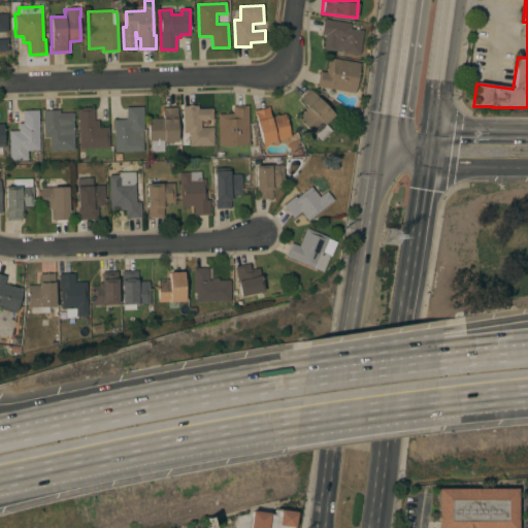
[(0,13),(7,13),(7,32),(0,32),(0,39),(8,39),(8,51),(0,51),(0,13)]
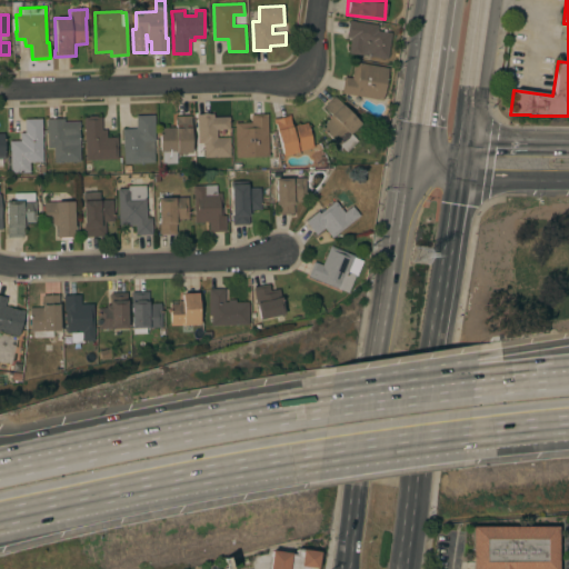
[(387,59),(348,53),(350,38),(347,38),(349,21),(378,26),(377,31),(391,33),(387,59)]
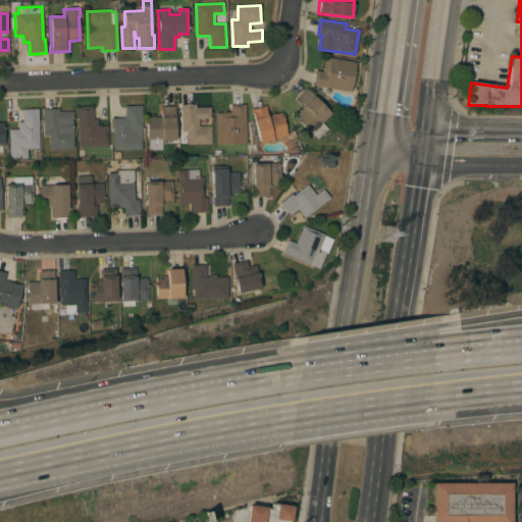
[(313,86),(315,70),(322,72),(323,66),(322,66),(324,59),(324,60),(325,57),(356,62),(351,92),(313,86)]
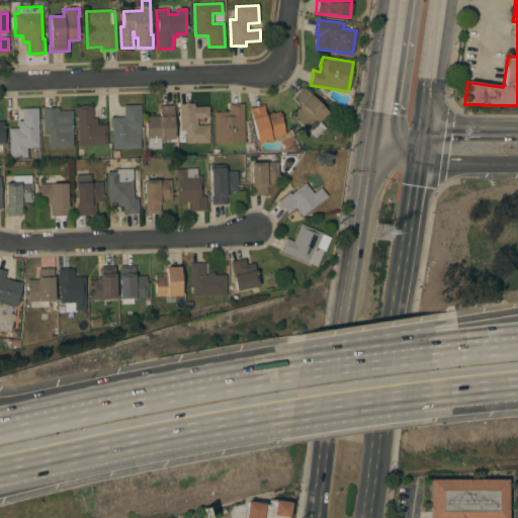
[(328,112),(319,122),(325,128),(316,139),(309,132),(308,133),(291,116),(299,108),(298,107),(301,105),(294,98),(304,88),(328,112)]
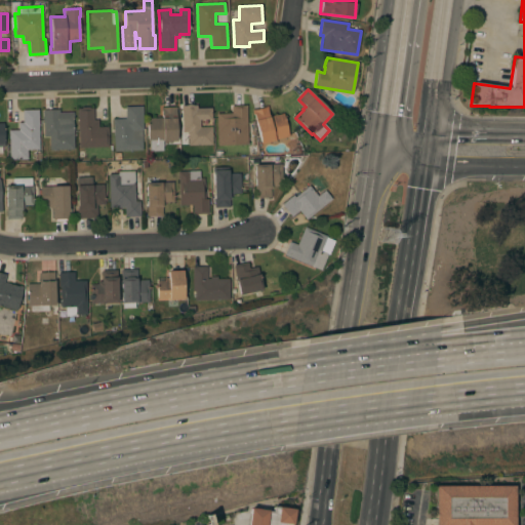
[(212,145),(188,146),(188,132),(183,132),(182,112),(180,106),(197,106),(197,109),(211,108),(211,113),(211,119),(199,120),(200,127),(211,127),(212,145)]
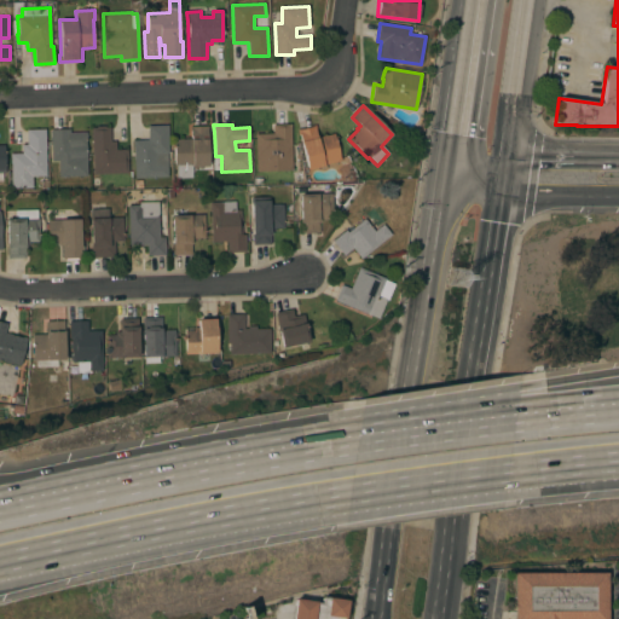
[(291,171),(256,172),(255,134),(273,133),(272,125),(290,125),(291,171)]
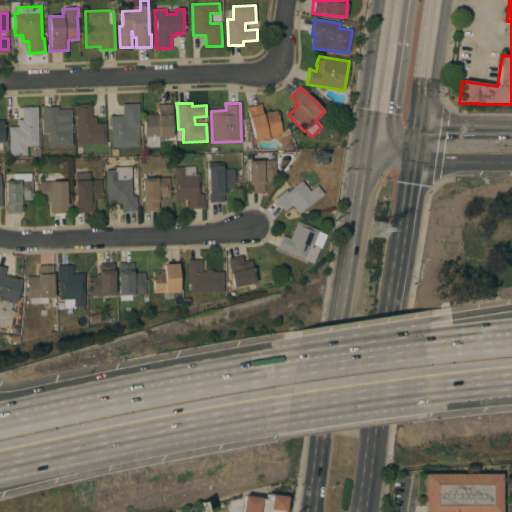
[(110,122),(109,116),(122,116),(122,104),(138,104),(139,127),(138,127),(139,146),(111,147),(110,122)]
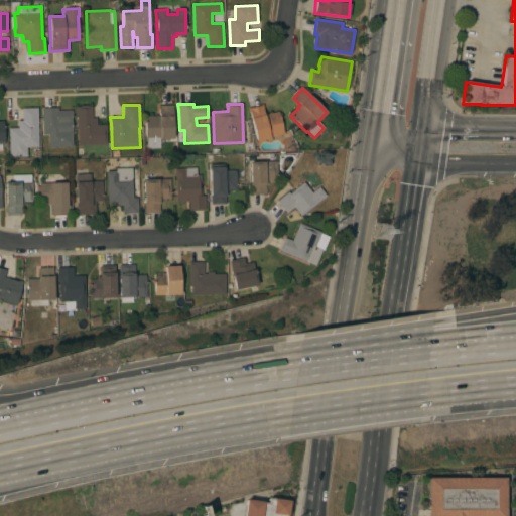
[(249,112),(249,113),(247,108),(263,105),(264,109),(263,109),(264,115),(278,111),(283,134),(269,137),(270,138),(256,141),(249,112)]
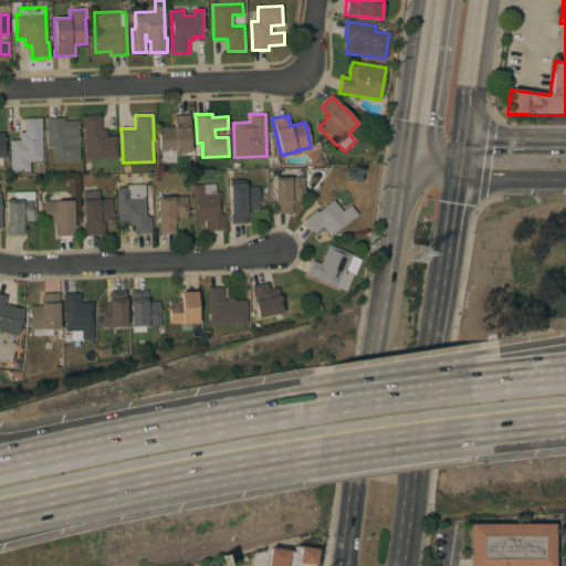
[(85,159),(84,126),(83,126),(83,117),(87,117),(87,116),(95,116),(100,116),(101,129),(105,129),(106,137),(116,137),(117,158),(85,159)]
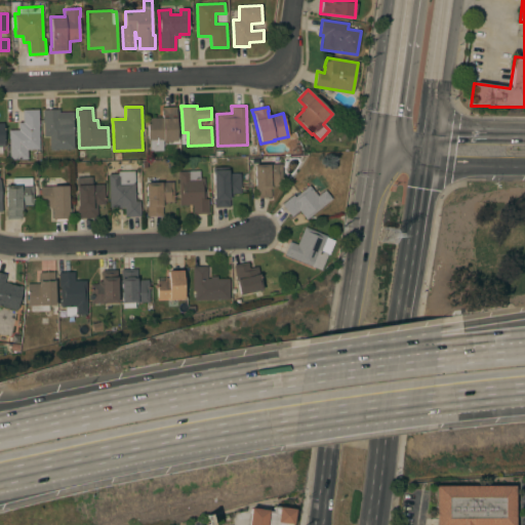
[(163,142),(163,151),(148,151),(147,119),(162,118),(161,111),(160,111),(160,108),(176,108),(176,111),(175,111),(176,142),(163,142)]
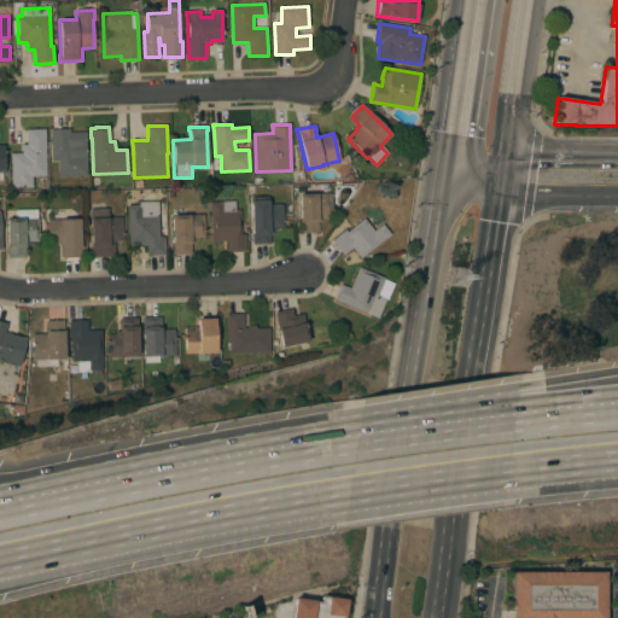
[(27,130),(45,129),(45,139),(46,175),(31,176),(31,187),(12,188),(11,163),(10,163),(10,153),(22,153),(22,145),(27,145),(27,130)]
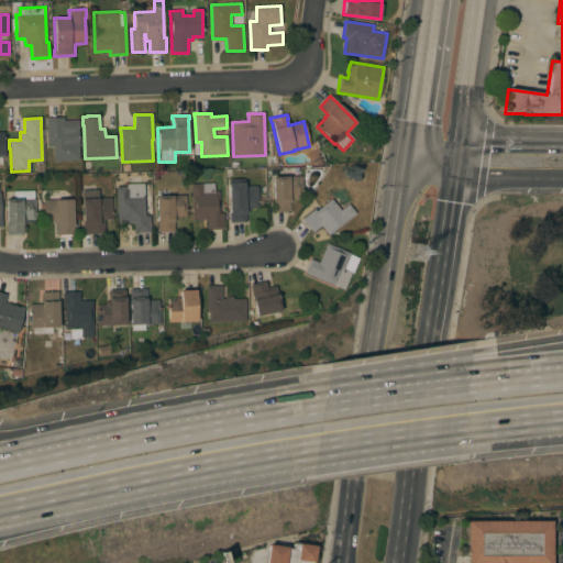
[(78,121),(78,127),(77,127),(79,159),(54,161),(53,146),(47,146),(45,119),(63,118),(63,121),(78,121)]
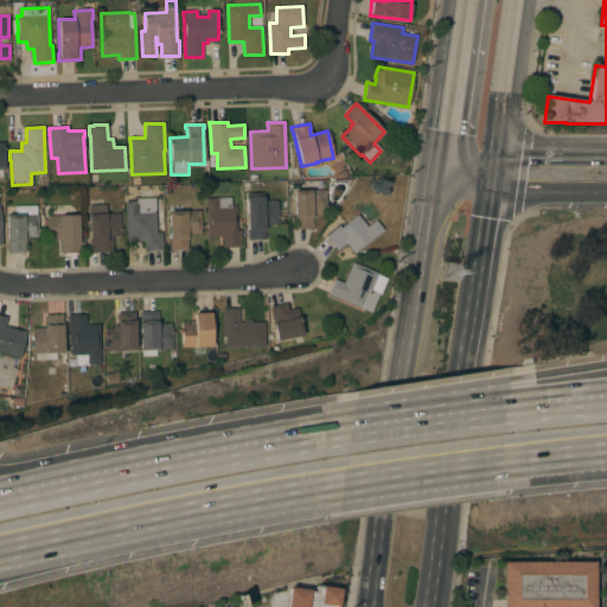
[(326,216),(312,216),(313,229),(294,229),(293,191),(325,190),(326,216)]
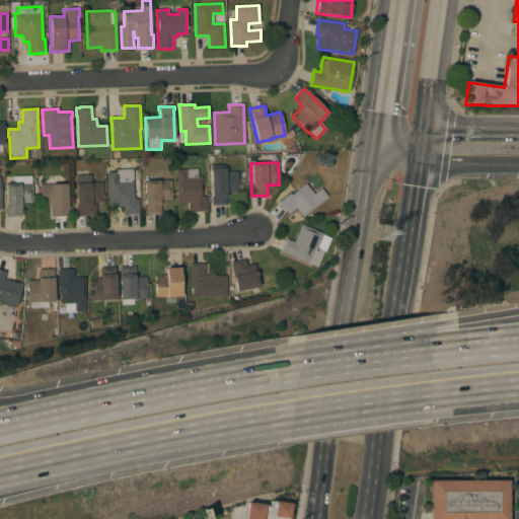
[(210,165),(225,165),(225,172),(237,171),(237,191),(230,192),(230,194),(226,195),(226,205),(212,205),(210,165)]
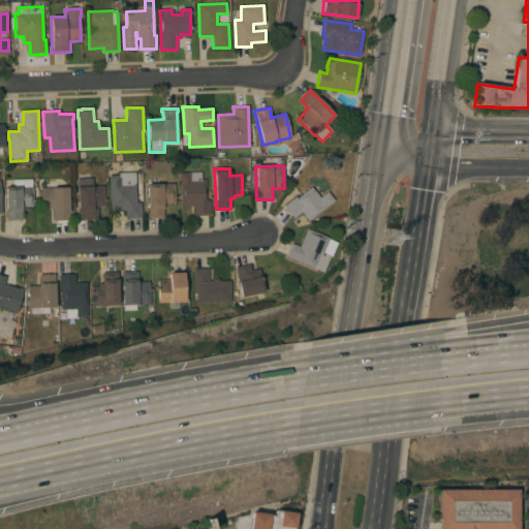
[(109,176),(118,175),(118,173),(134,172),(135,203),(141,203),(141,218),(125,219),(125,209),(110,210),(109,176)]
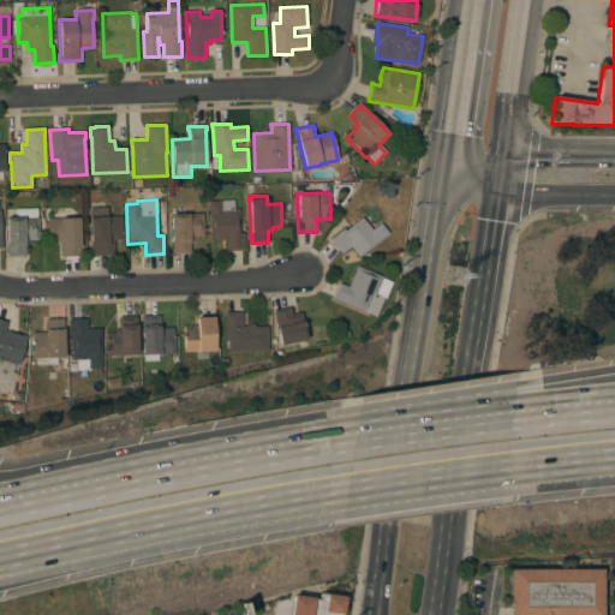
[(208,201),(233,201),(233,209),(239,209),(239,233),(243,233),(244,250),(226,251),(225,240),(210,240),(208,201)]
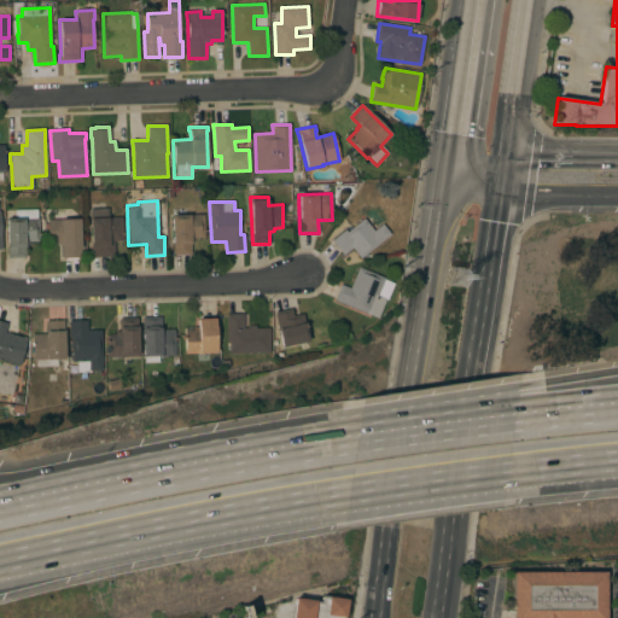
[(36,209),(36,216),(38,216),(39,242),(29,242),(29,245),(24,245),(25,257),(7,258),(6,219),(15,219),(15,210),(36,209)]
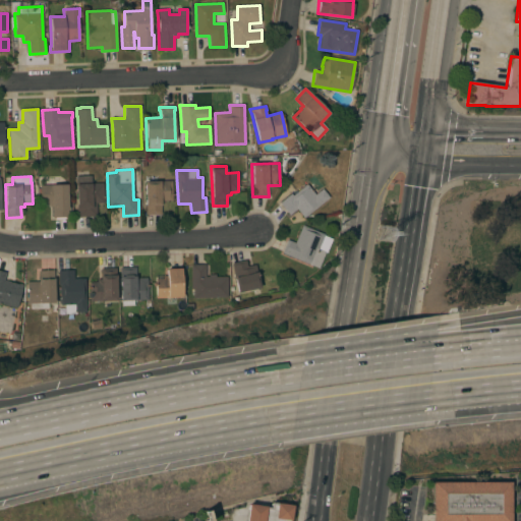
[(67,217),(52,218),(52,207),(49,207),(49,205),(40,205),(40,194),(38,194),(38,188),(40,188),(40,185),(41,185),(41,177),(60,176),(60,184),(66,184),(67,217)]
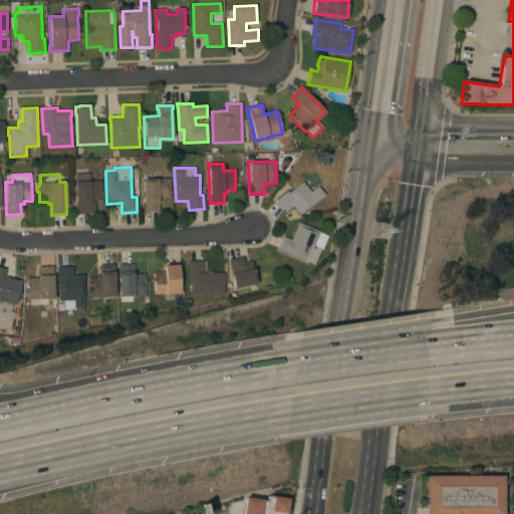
[(101,200),(94,201),(94,214),(75,214),(75,205),(74,182),(74,174),(89,174),(89,181),(101,181),(101,200)]
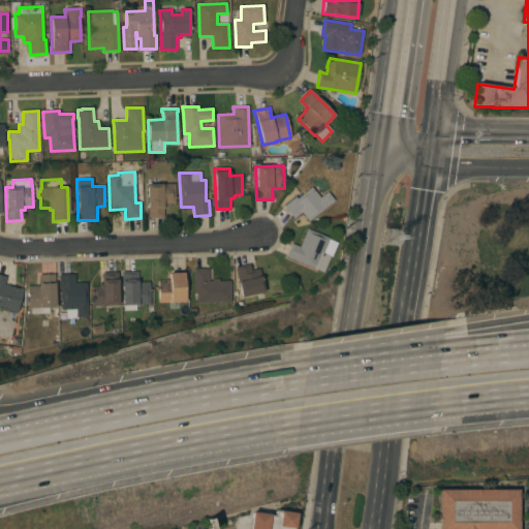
[(175,183),(175,204),(166,204),(166,207),(163,207),(163,217),(148,218),(147,185),(175,183)]
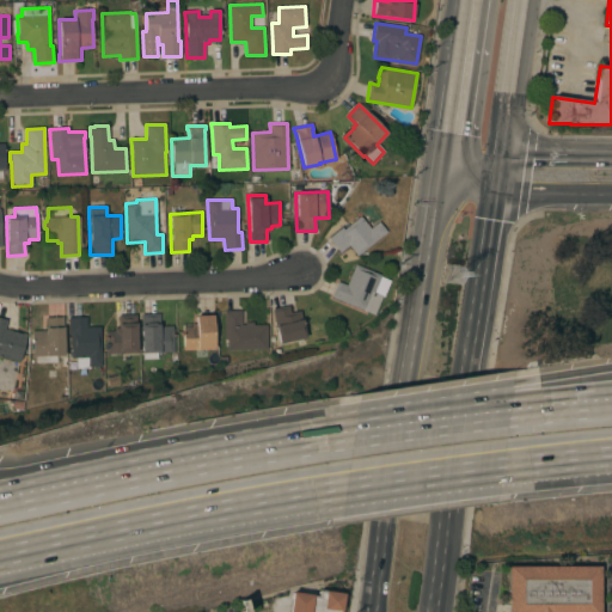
[(356,256),(348,245),(340,252),(328,238),(342,227),(343,230),(360,216),(369,228),(378,222),(386,232),(356,256)]
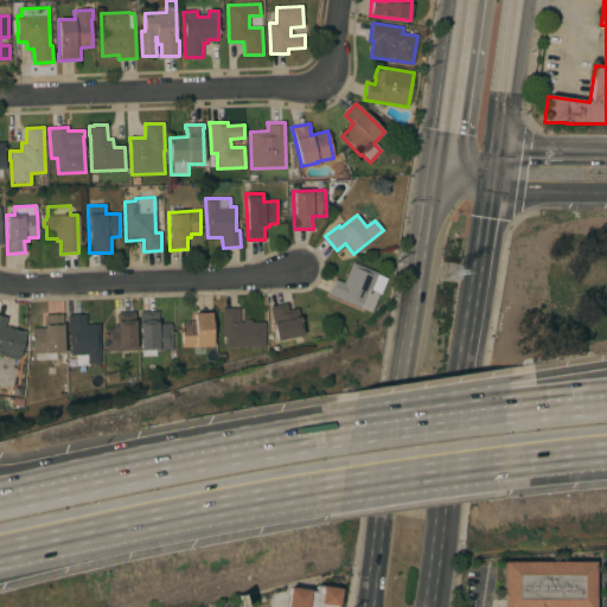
[(378,273),(372,286),(382,289),(379,295),(378,294),(371,313),(328,295),(334,280),(343,283),(352,262),(378,273)]
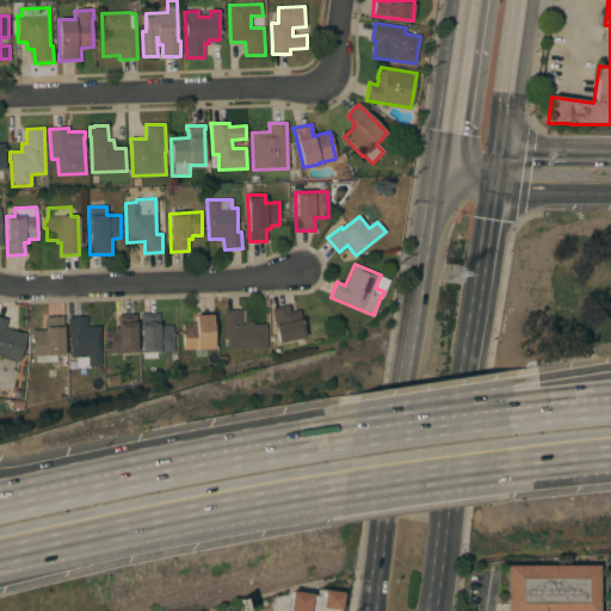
[(278,344),(271,308),(288,304),(290,313),(300,310),(306,338),(278,344)]
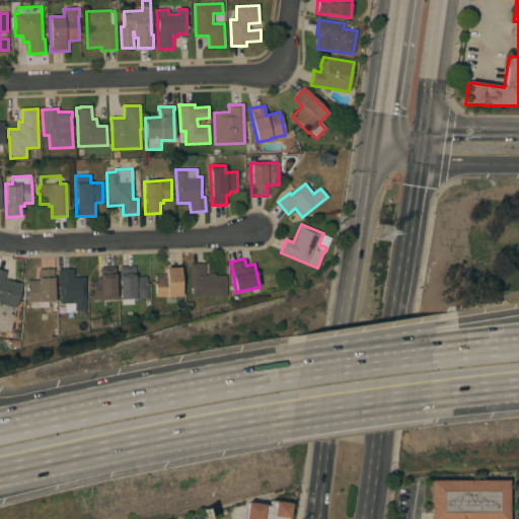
[(193,297),(193,288),(191,288),(190,264),(204,264),(205,276),(208,276),(208,274),(215,274),(215,276),(226,276),(227,296),(193,297)]
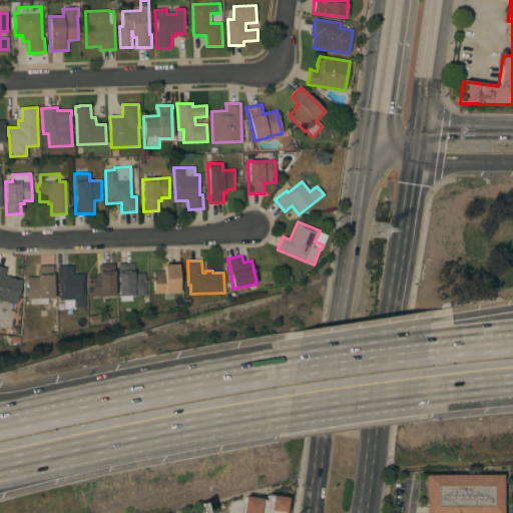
[(146,295),(131,296),(132,301),(120,301),(120,296),(118,296),(118,273),(119,273),(119,267),(118,267),(118,264),(132,263),(133,274),(144,274),(144,276),(145,276),(146,295)]
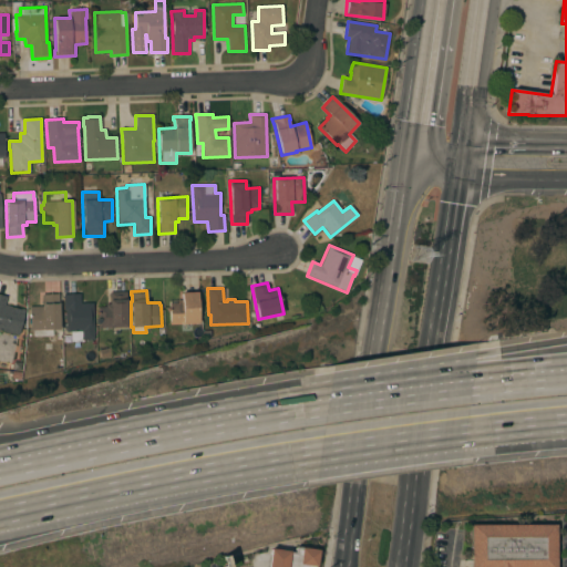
[(96,307),(105,307),(105,303),(110,303),(110,292),(125,291),(126,327),(113,328),(98,328),(96,307)]
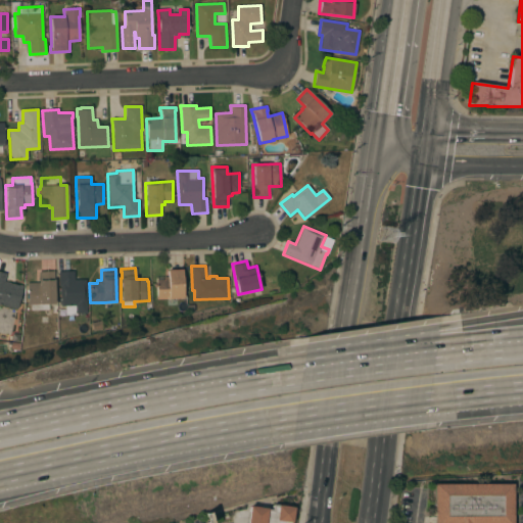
[(183,298),(156,299),(155,280),(163,280),(163,277),(168,277),(167,271),(182,270),(183,298)]
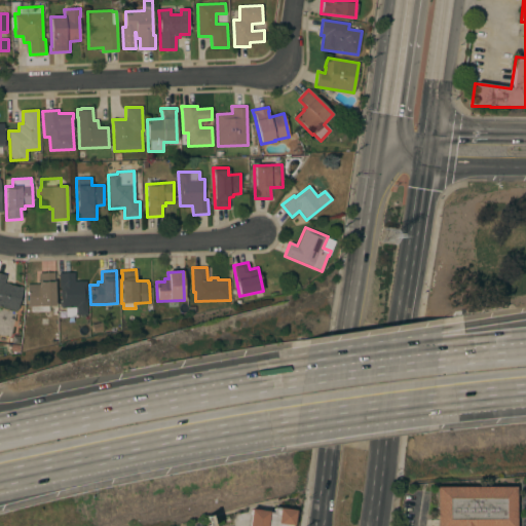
[(27,285),(39,284),(38,273),(53,272),(54,305),(48,306),(48,311),(31,312),(30,306),(28,306),(27,285)]
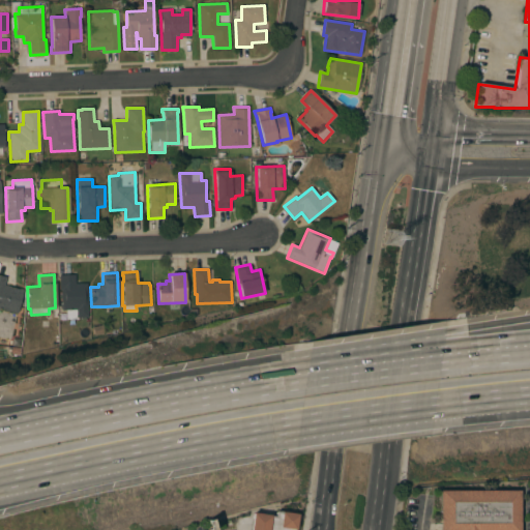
[(87,317),(78,318),(78,320),(65,320),(65,311),(61,311),(61,290),(60,290),(59,278),(58,278),(58,275),(74,274),(75,284),(86,283),(87,317)]
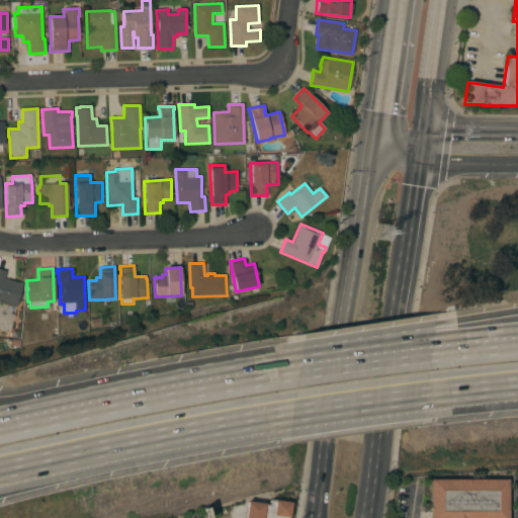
[(22,283),(16,307),(1,303),(0,306),(0,269),(7,271),(6,273),(5,273),(4,278),(22,283)]
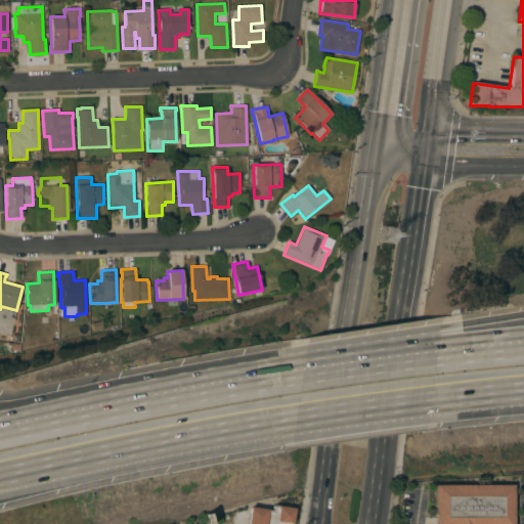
[(433,487),(433,523),(514,523),(514,486),(433,487)]
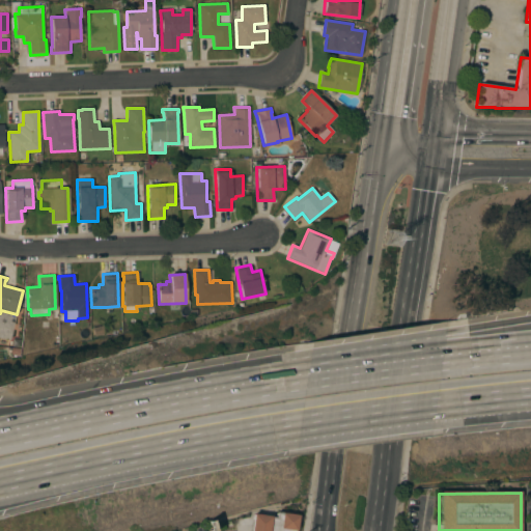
[(252,512),(249,530),(295,530),(298,514),(274,510),(273,516),(252,512)]
